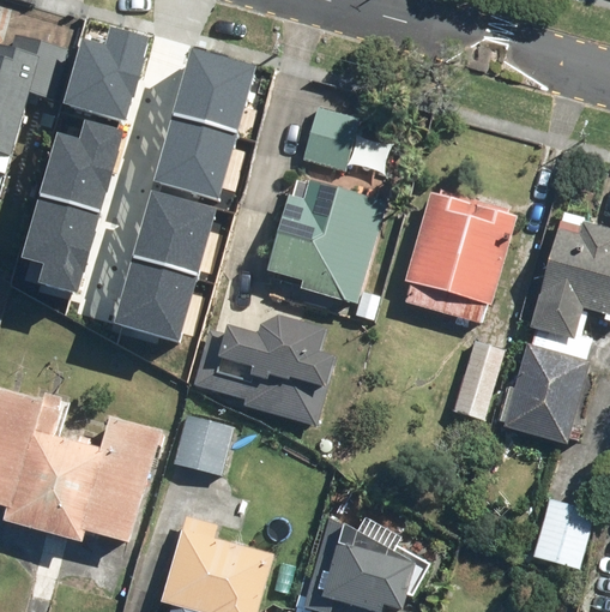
[(0,173),(5,174),(28,91),(52,99),(65,51),(14,37),(11,49),(0,47),(0,173)]
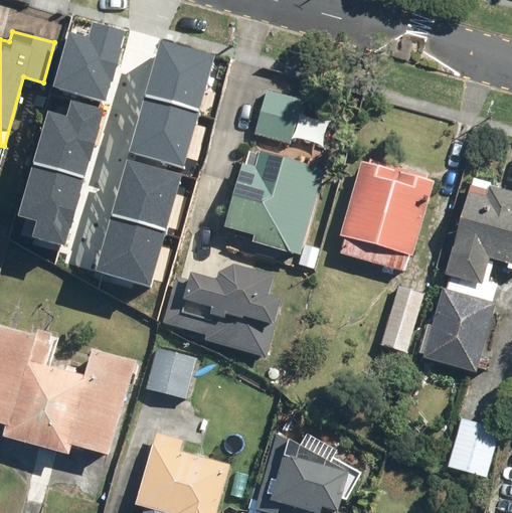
[(151,75),(95,60),(73,137),(81,139),(79,148),(117,158),(119,149),(150,158),(169,89),(149,83),(151,75)]
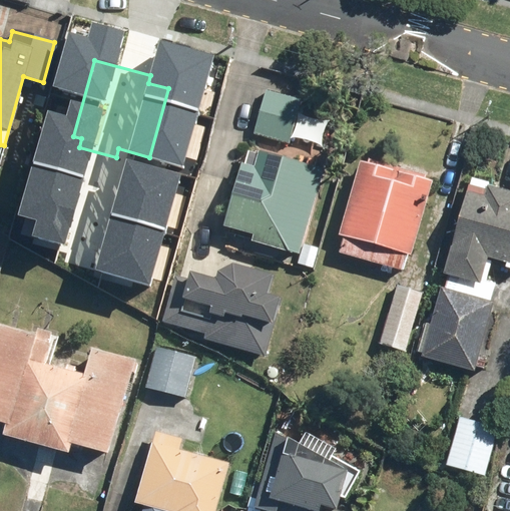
[(300,98),(265,88),(251,132),(287,142),(300,98)]
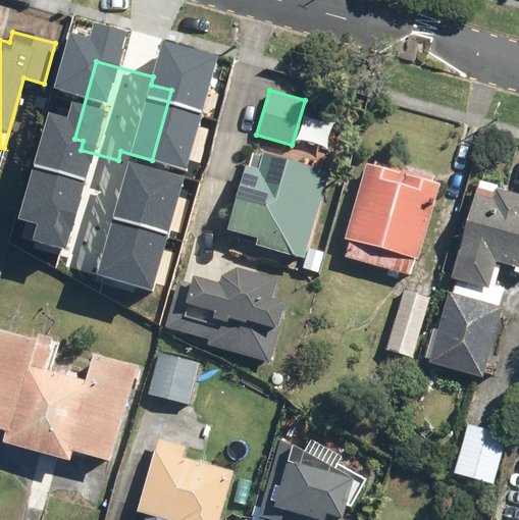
[(84,158),(51,148),(40,188),(72,198),(84,158)]
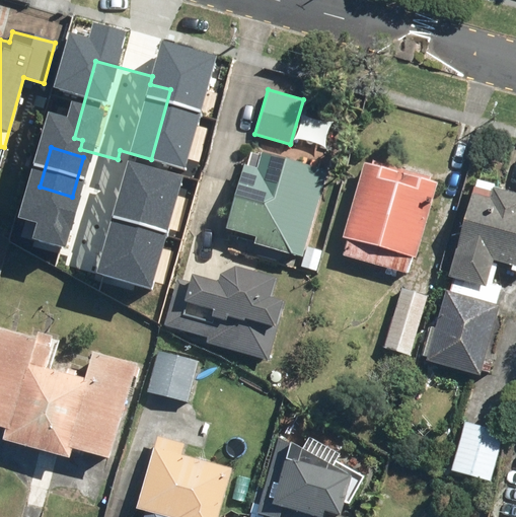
[(258,168),(243,164),(225,228),(254,236),(253,242),(301,256),(326,170),(263,152),(258,168)]
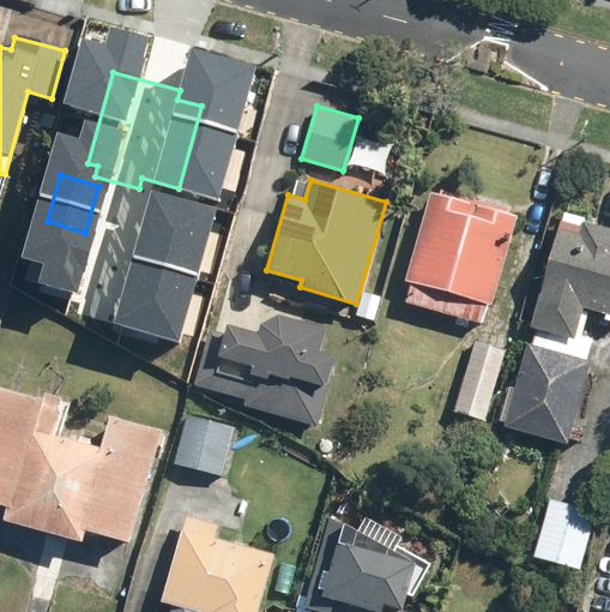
[(517,213),(429,189),(404,280),(410,282),(405,300),(481,321),(485,303),(490,304),(517,213)]
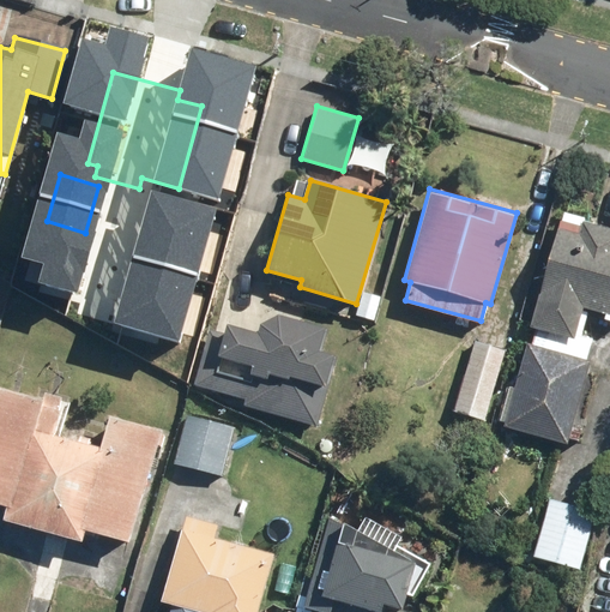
[(134,190),(107,294),(174,312),(186,268),(210,275),(229,199),(203,192),(199,207),(134,190)]
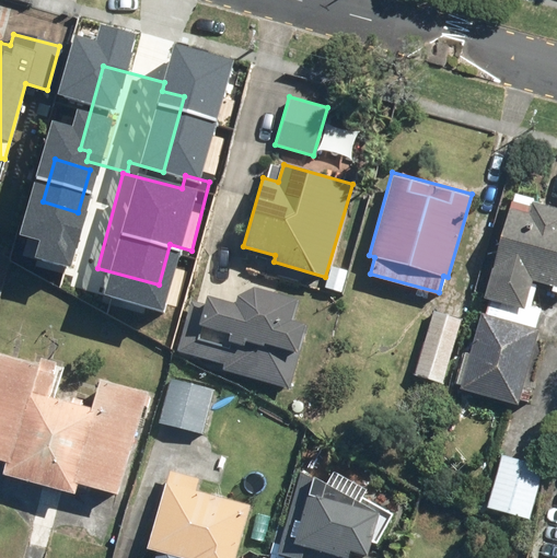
[(513,193),(484,298),(488,299),(484,312),(482,311),(471,351),(461,349),(451,385),(517,403),(538,326),(534,325),(540,306),(531,303),(537,280),(556,285),(556,208),(531,201),(532,198),(513,193)]
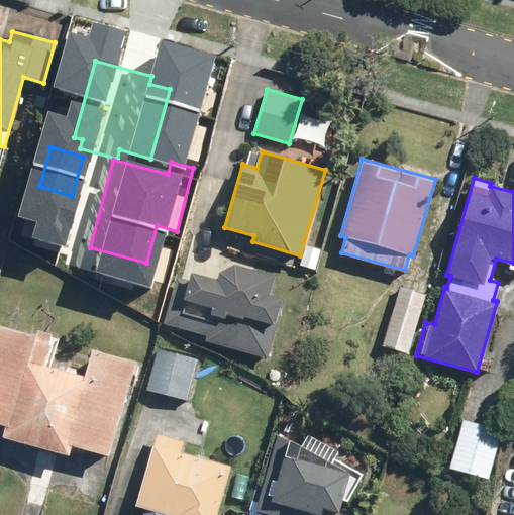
[(41,192),(23,186),(15,208),(33,214),(41,192)]
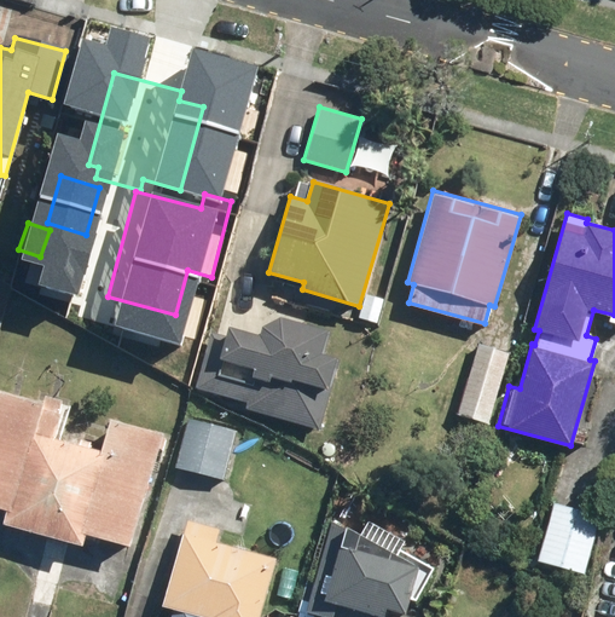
[(207,326),(172,316),(164,341),(201,351),(207,326)]
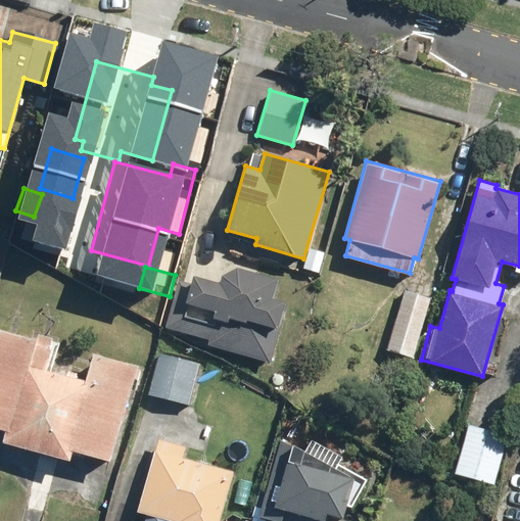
[(260,313),(269,285),(213,268),(205,292),(195,288),(183,327),(265,352),(275,318),(260,313)]
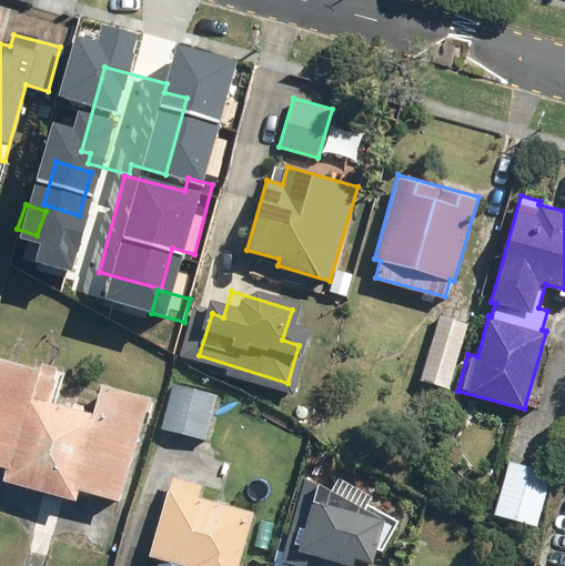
[(467,324),(437,315),(419,380),(449,388),(467,324)]
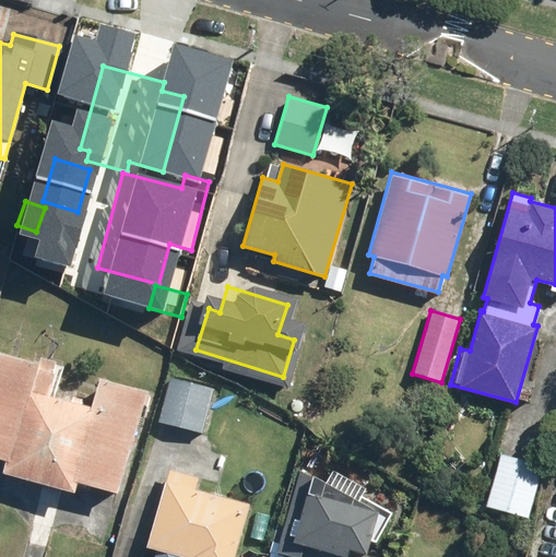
[(92,409),(47,395),(54,375),(38,370),(39,364),(0,353),(0,460),(6,462),(2,474),(74,494),(78,483),(118,495),(146,391),(101,379),(92,409)]
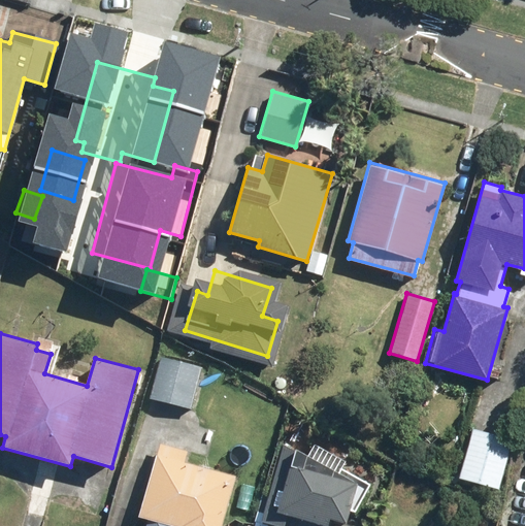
[(200,365),(162,355),(152,398),(190,407),(200,365)]
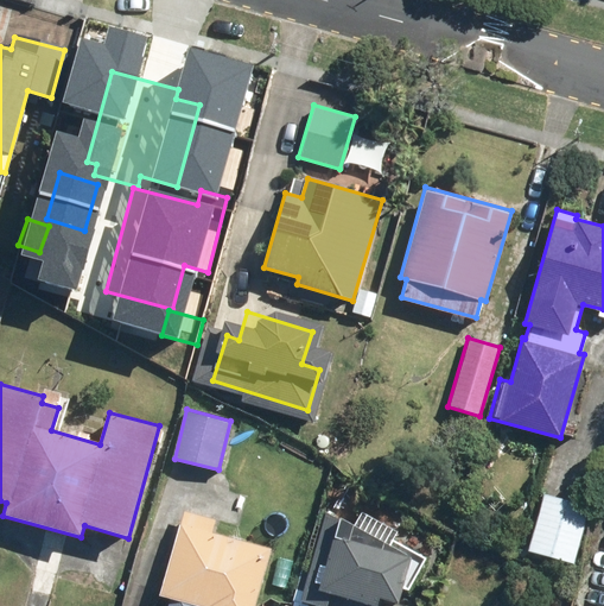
[(589,505),(542,492),(526,549),(572,562),(589,505)]
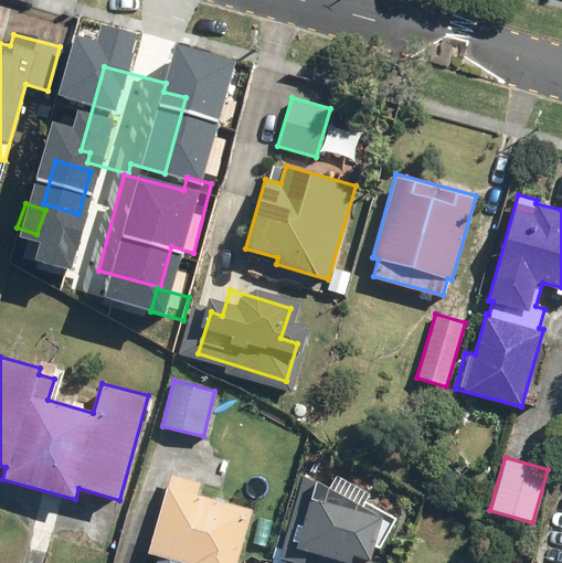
[(148,553),(156,555),(154,562),(236,562),(253,508),(195,492),(199,482),(170,475),(148,553)]
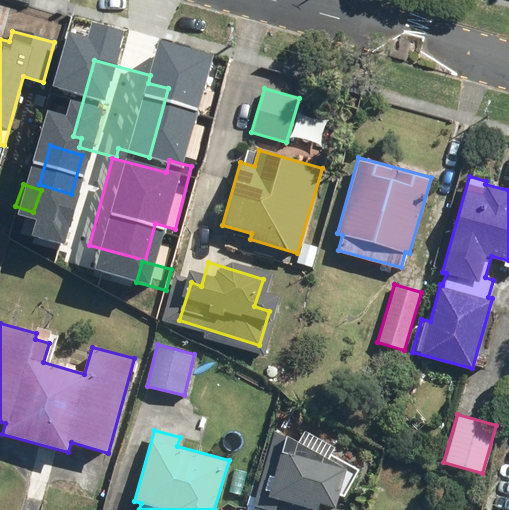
[(287,436),(272,431),(251,506),(265,509),(317,509),(319,504),(335,508),(346,470),(282,451),(287,436)]
